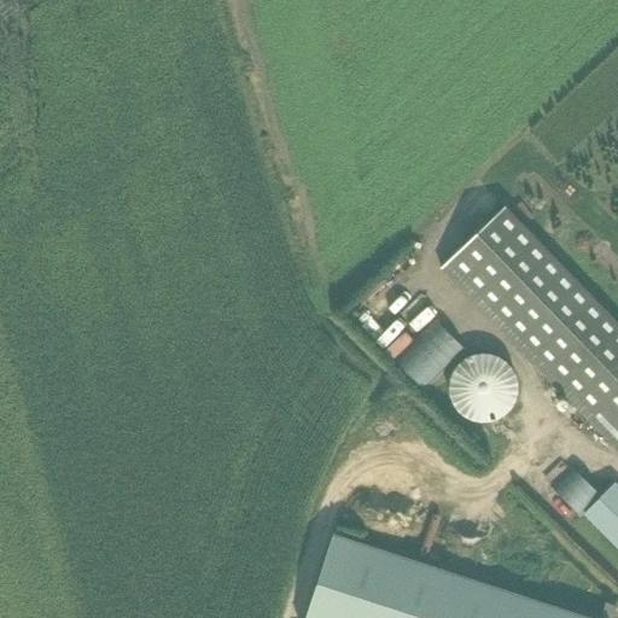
[(439,267),(617,452),(617,322),(505,205),(439,267)]
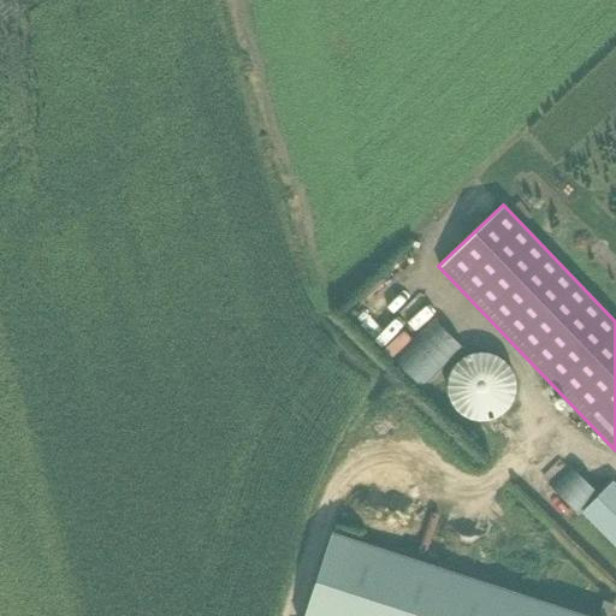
[(419,386),(461,347),(437,321),(414,342),(402,329),(383,348),(419,386)]
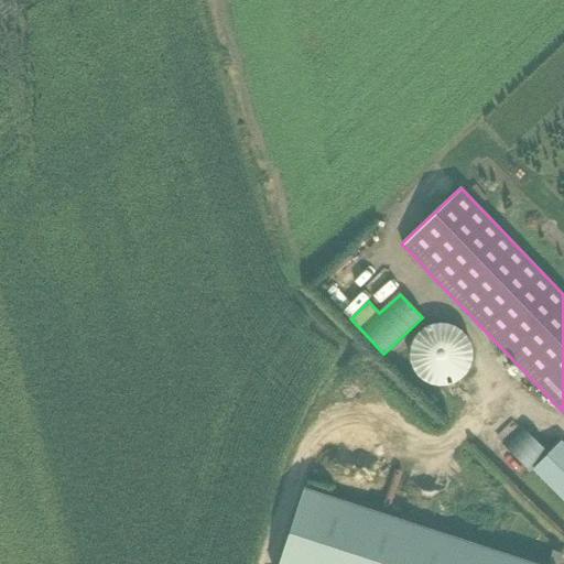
[(401,338),(423,390),(474,369),(452,316),(401,338)]
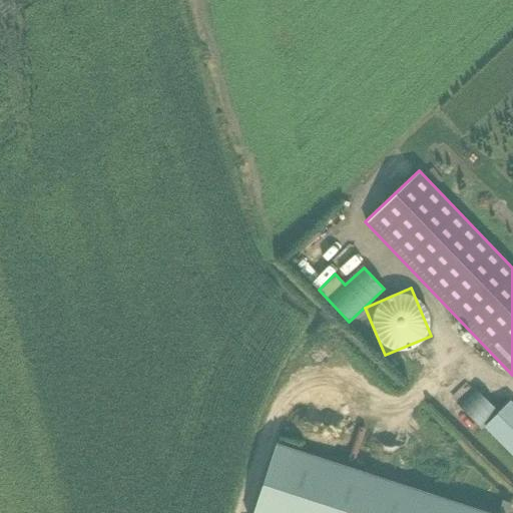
[(484,512),(277,445),(253,512),(484,512)]
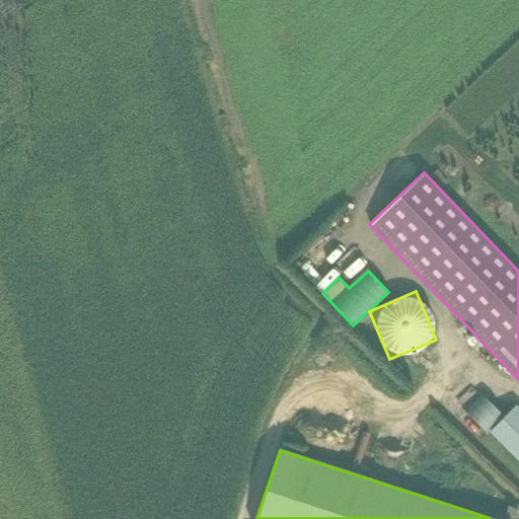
[(508,508),(505,518),(514,518),(517,511),(508,508)]
